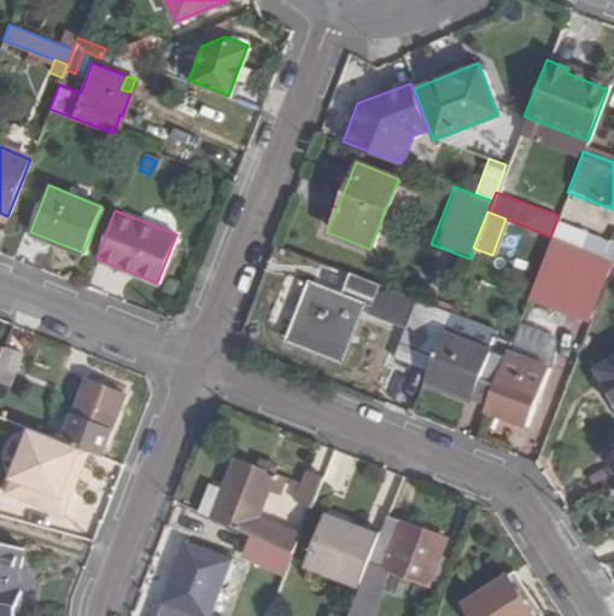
[(613,244),(559,222),(553,237),(613,260),(613,256),(613,244)]
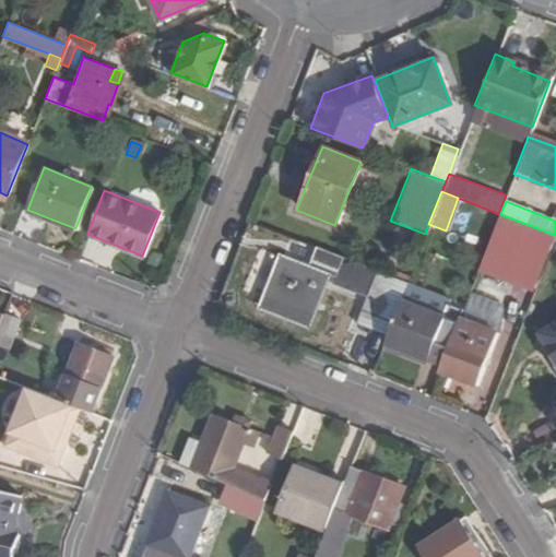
[(498,274),(534,288),(547,253),(555,235),(500,214),(498,214),(484,249),(505,258),(498,274)]
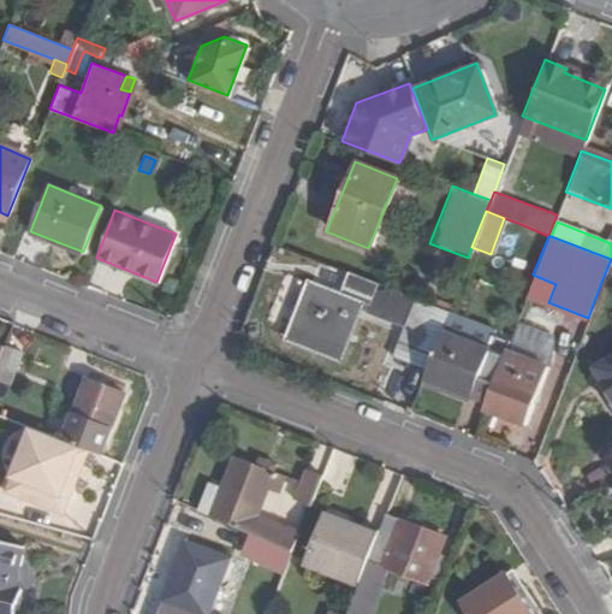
[(362,302),(382,311),(392,289),(369,281),(346,272),(337,294),(308,281),(285,338),(338,361),(362,302)]
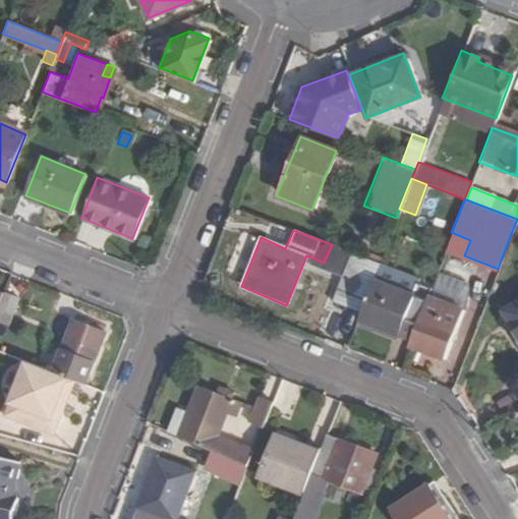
[(351,252),(334,298),(360,308),(372,280),(378,263),(351,252)]
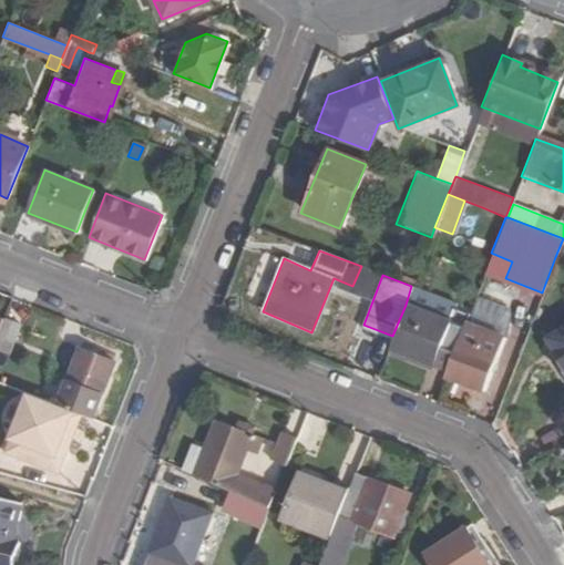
[(451,304),(445,320),(463,326),(463,325),(469,310),(451,304)]
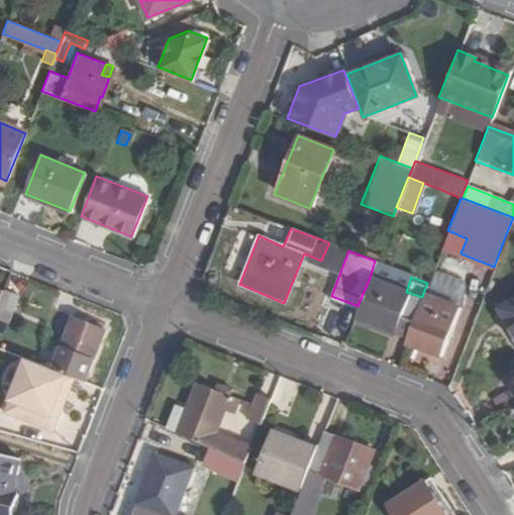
[(370,278),(357,306),(353,318),(405,338),(422,297),(406,292),(370,278)]
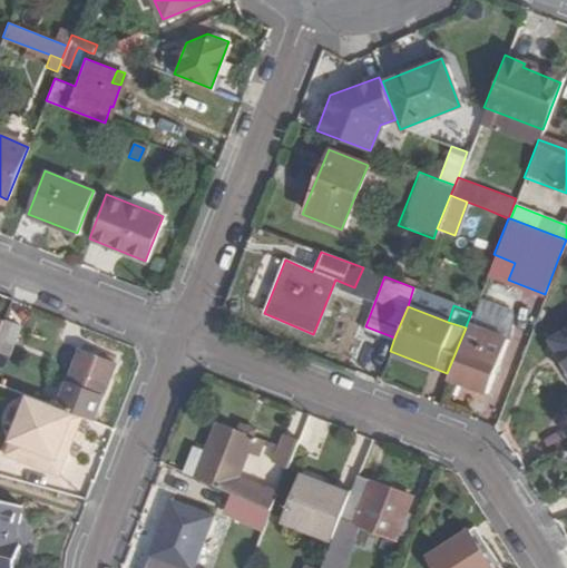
[(19,325),(2,320),(0,325),(0,350),(8,354),(19,325)]
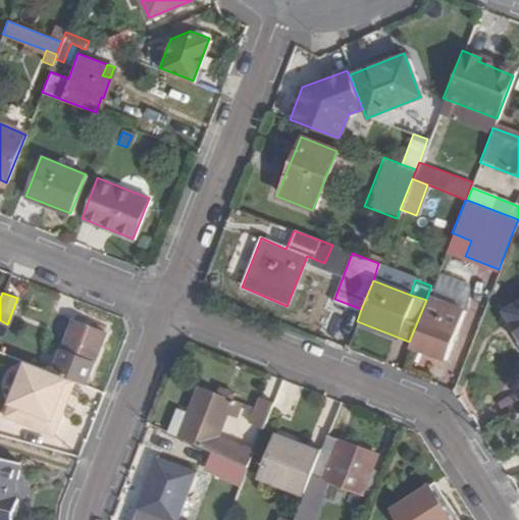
[(426,299),(426,300),(409,342),(407,348),(443,361),(462,312),(426,299)]
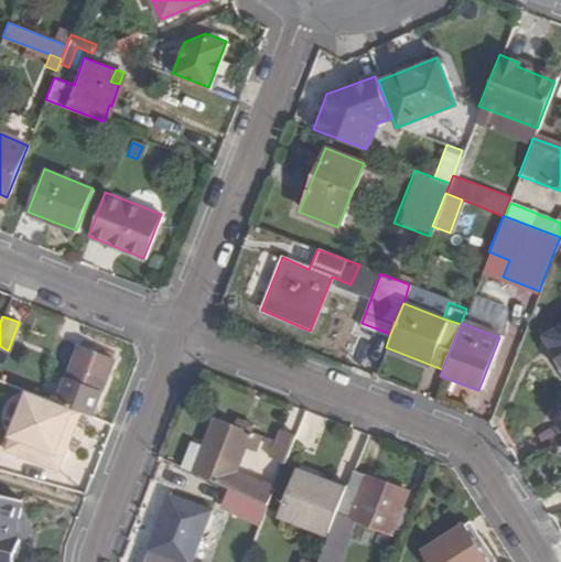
[(560,326),(543,338),(560,364),(560,326)]
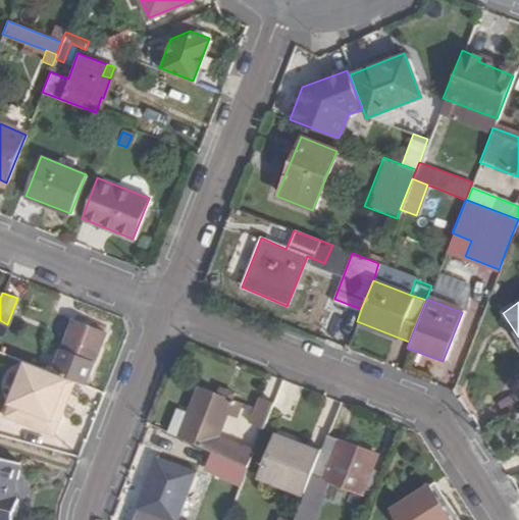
[(105,333),(72,320),(52,371),(72,379),(85,384),(105,333)]
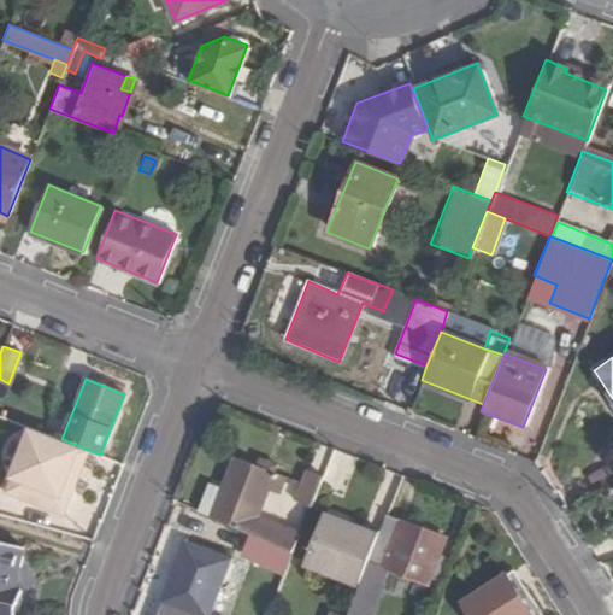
[(62,439),(27,426),(3,490),(60,511),(86,449),(62,439)]
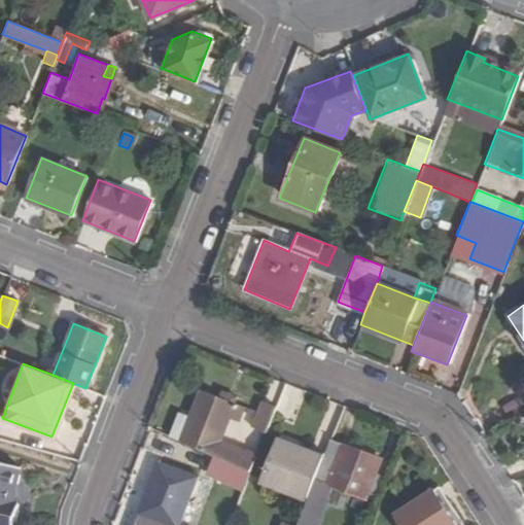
[(187,416),(177,441),(217,457),(251,473),(257,455),(242,449),(220,441),(229,418),(239,422),(244,408),(199,389),(187,416)]
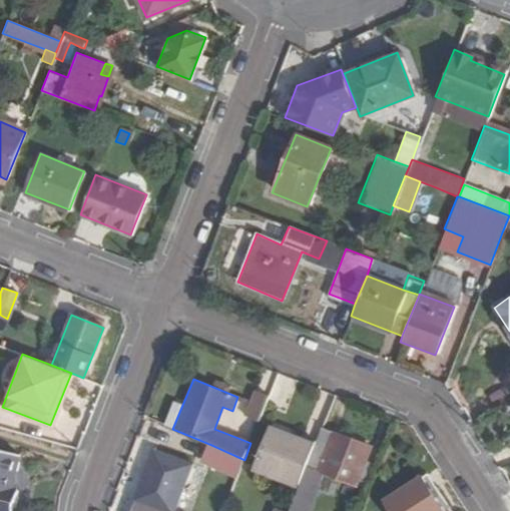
[(244,414),(259,420),(269,395),(253,390),(244,414)]
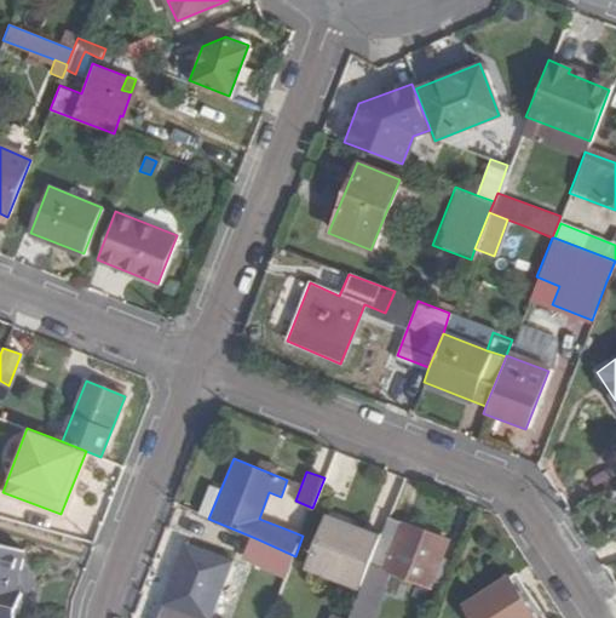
[(220,490),(208,484),(196,514),(208,519),(220,490)]
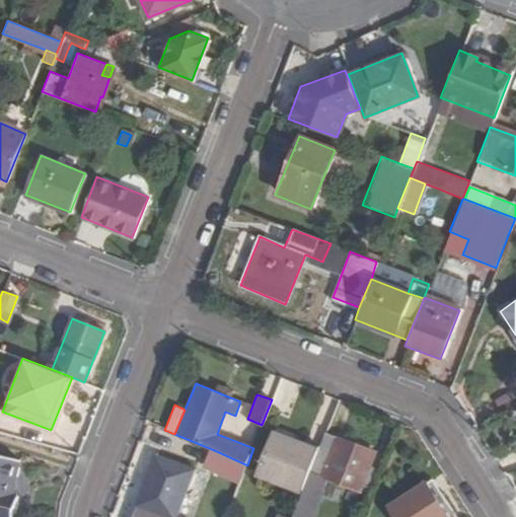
[(271,432),(255,475),(301,493),(317,449),(271,432)]
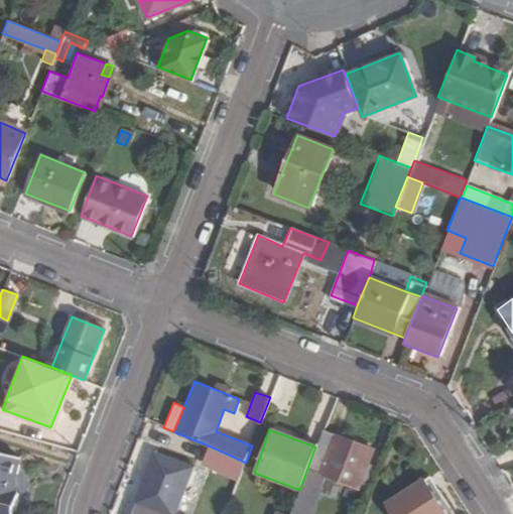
[(323,430),(315,446),(299,490),(288,513),(311,513),(327,475),(357,486),(371,450),(323,430)]
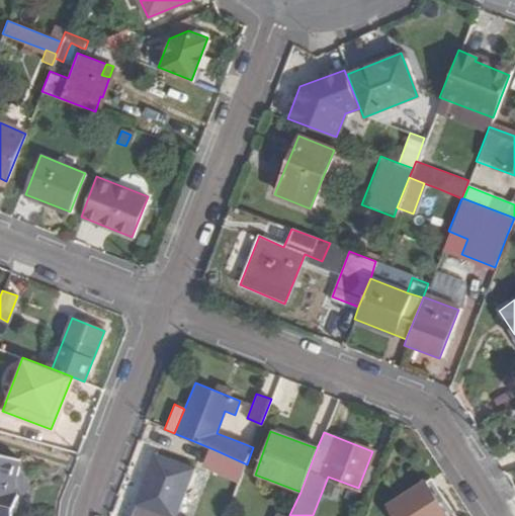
[(213,449),(206,465),(242,479),(247,464),(213,449)]
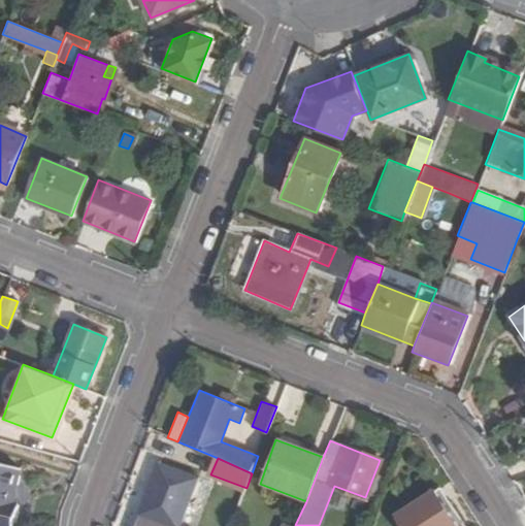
[(134,515),(137,516),(132,525),(177,525),(199,477),(156,460),(134,515)]
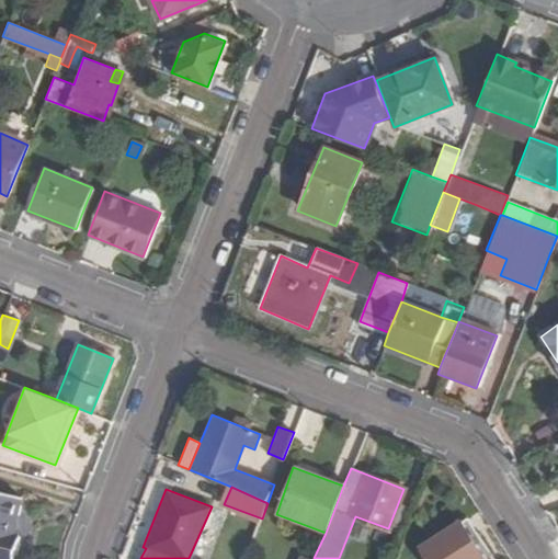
[(0,557),(3,558),(11,558),(18,534),(13,533),(22,497),(0,492),(0,557)]
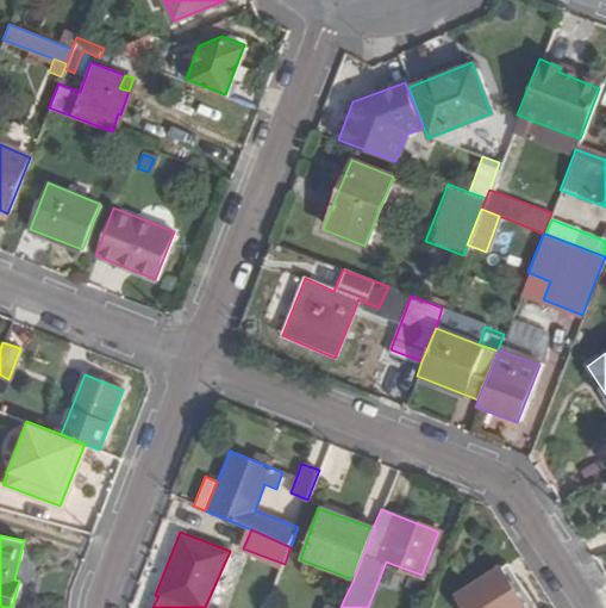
[(525,607),(498,568),(454,597),(460,607),(525,607)]
